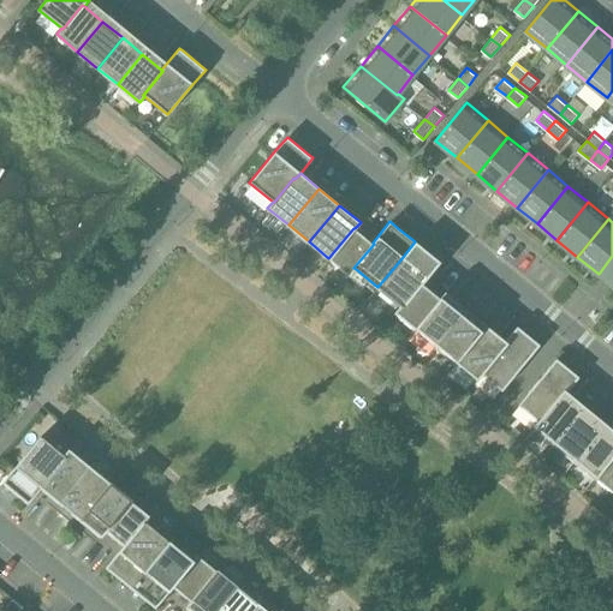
[(355,228),(353,228),(328,258),(350,275),(356,269),(353,268),(374,244),(373,243),(355,228)]
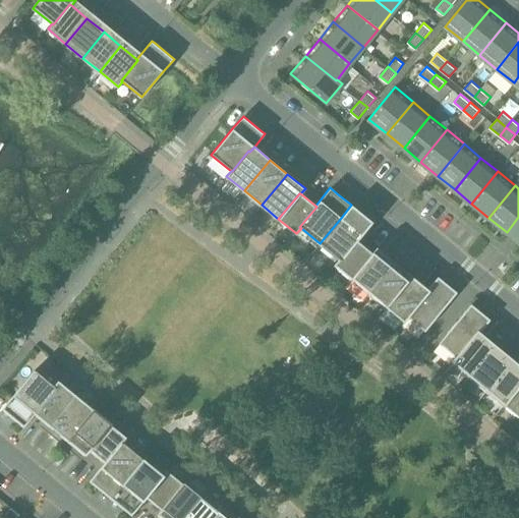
[(340,260),(356,239),(357,240),(372,222),(369,220),(351,205),(341,218),(320,243),(338,260),(340,260)]
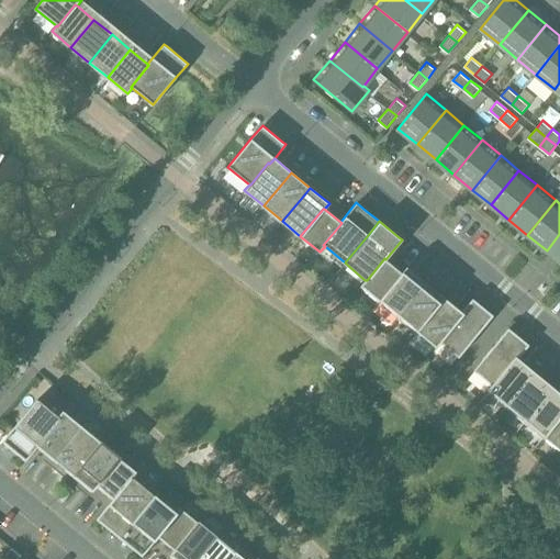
[(360,286),(380,301),(403,274),(385,259),(384,258),(367,280),(365,280),(360,286)]
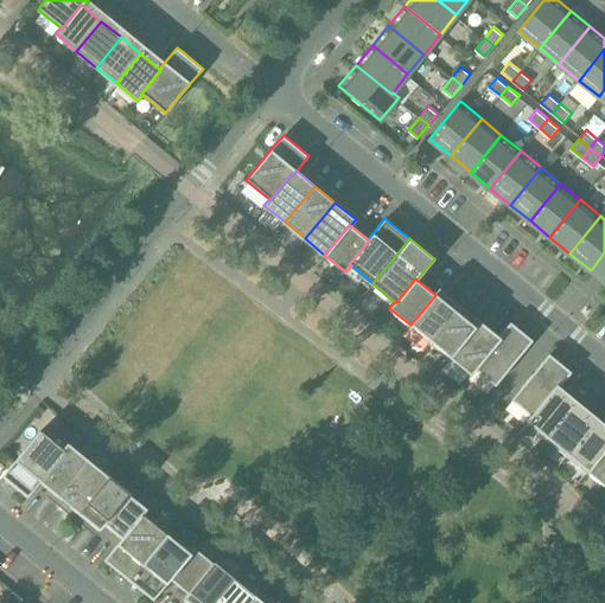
[(456,312),(435,295),(411,325),(431,341),(456,312)]
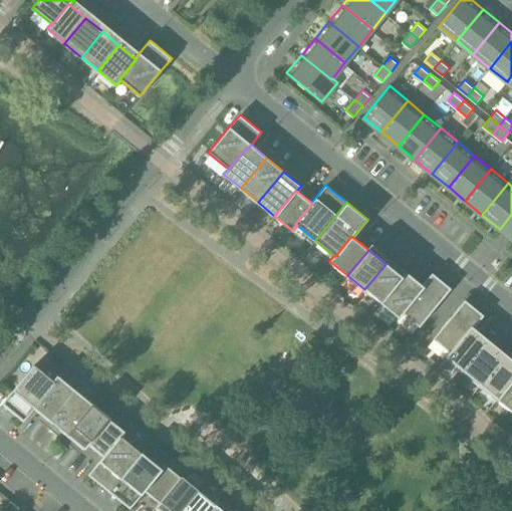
[(364,289),(380,303),(402,278),(386,264),(364,289)]
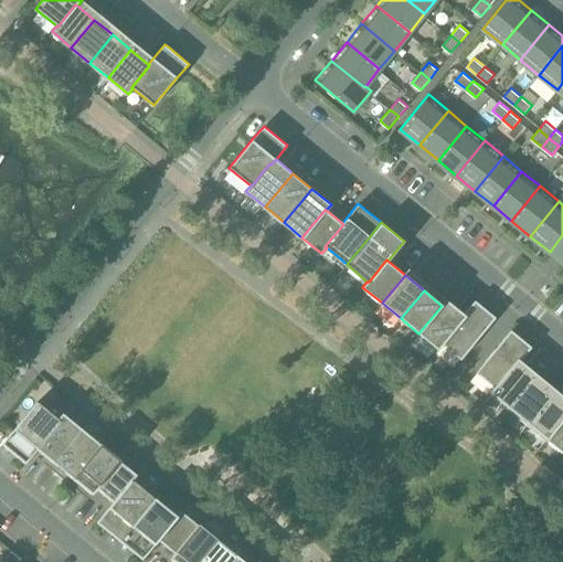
[(475,299),(459,319),(460,320),(442,342),(443,343),(461,359),(496,317),(475,299)]
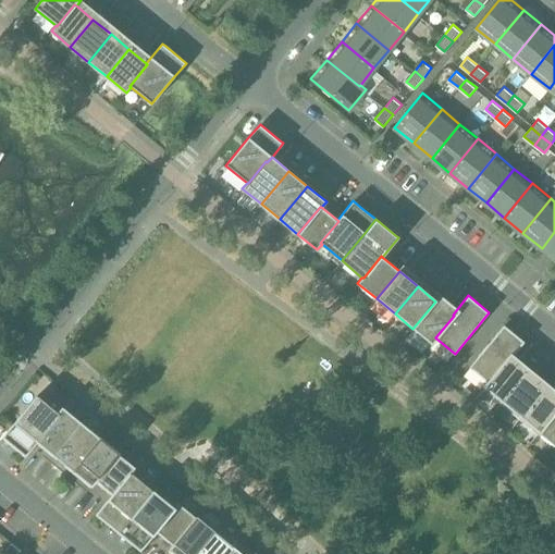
[(432,345),(436,339),(435,337),(454,316),(453,315),(435,302),(412,329),(432,345)]
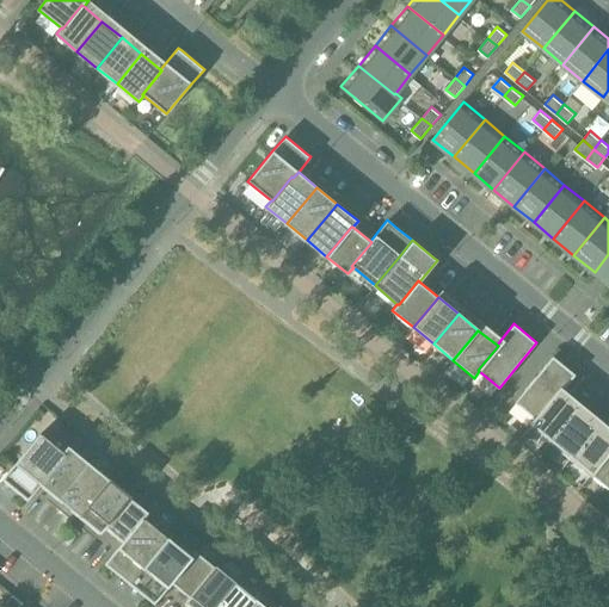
[(557,394),(558,395),(576,375),(553,355),(516,401),(535,417),(536,419),(557,394)]
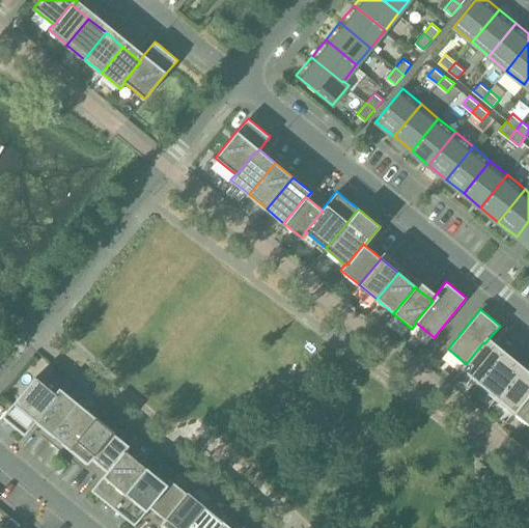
[(466,364),(465,363),(461,368),(479,384),(500,357),(484,343),(483,342),(466,364)]
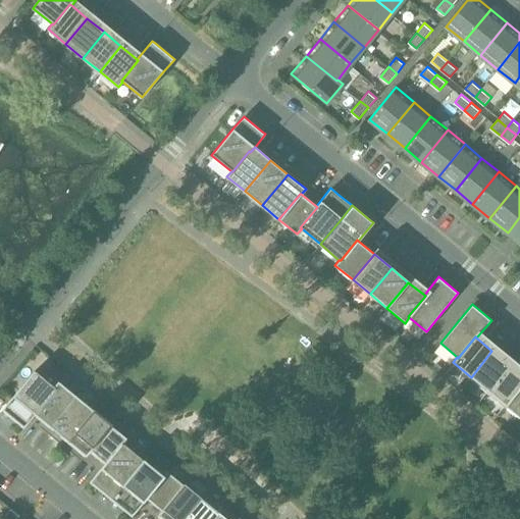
[(491,351),(471,377),(487,391),(509,365),(491,351)]
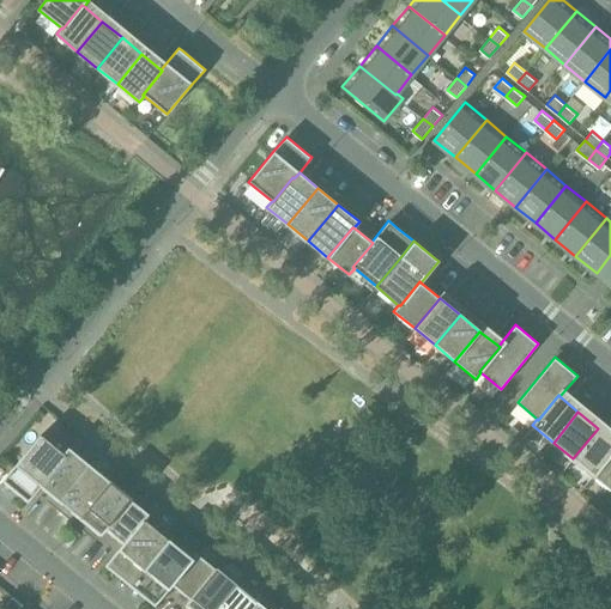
[(519,439),(524,433),(514,425),(508,431),(519,439)]
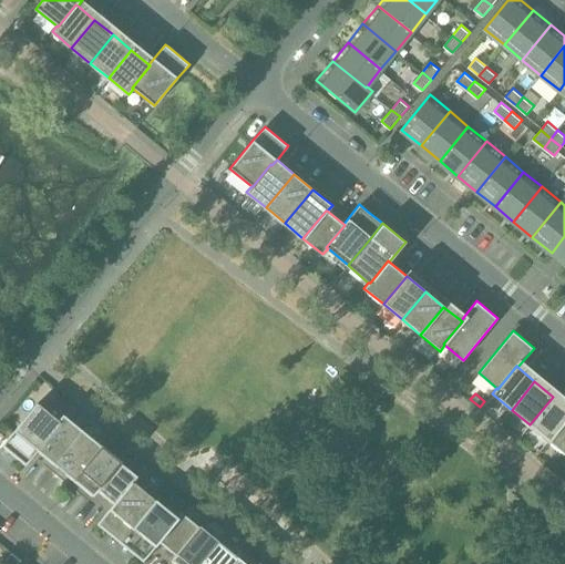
[(564,406),(553,397),(530,424),(548,440),(564,420),(564,406)]
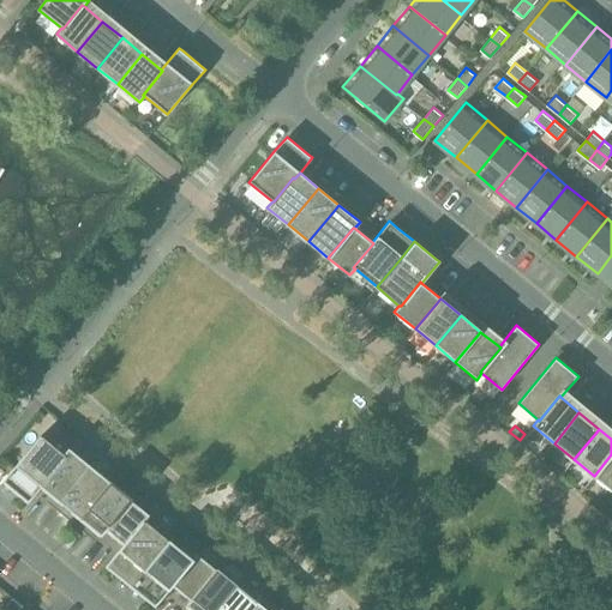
[(65,456),(64,454),(41,435),(16,465),(3,481),(25,499),(29,502),(41,487),(46,481),(45,479),(65,456)]
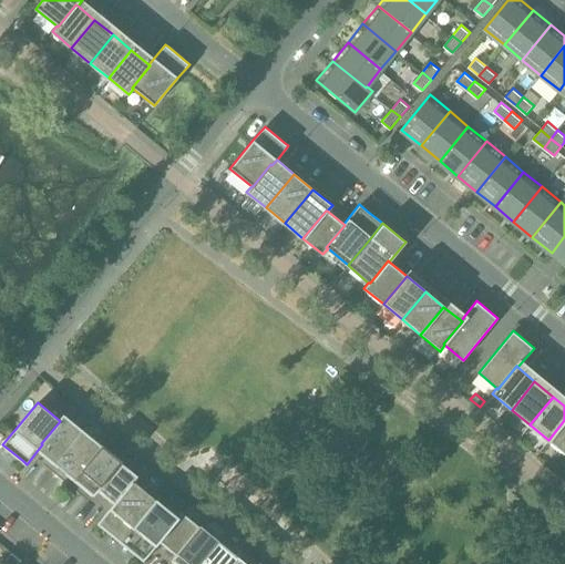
[(63,414),(59,420),(60,421),(41,443),(42,444),(38,450),(55,464),(83,430),(63,414)]
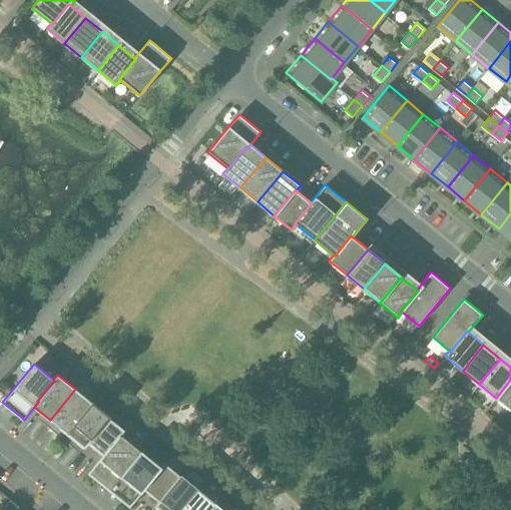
[(510,380),(496,398),(510,409),(510,380)]
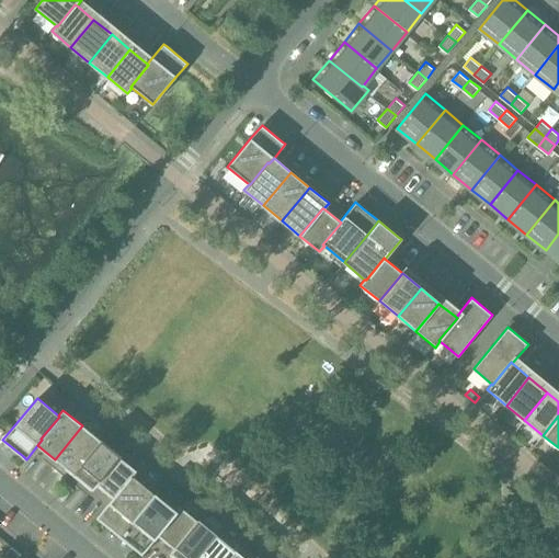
[(82,425),(55,459),(72,474),(101,441),(82,425)]
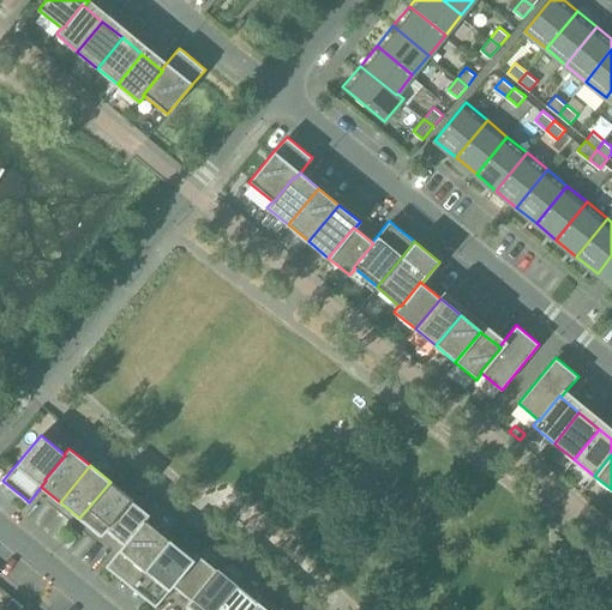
[(130,499),(111,482),(79,518),(100,535),(130,499)]
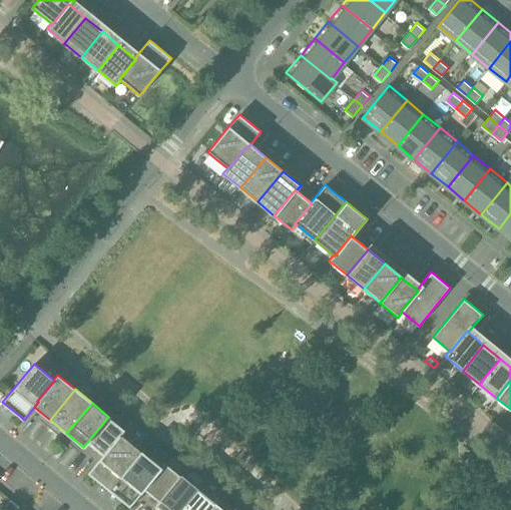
[(103,454),(103,455),(104,456),(121,436),(122,437),(126,431),(108,417),(83,447),(85,448),(89,443),(103,454)]
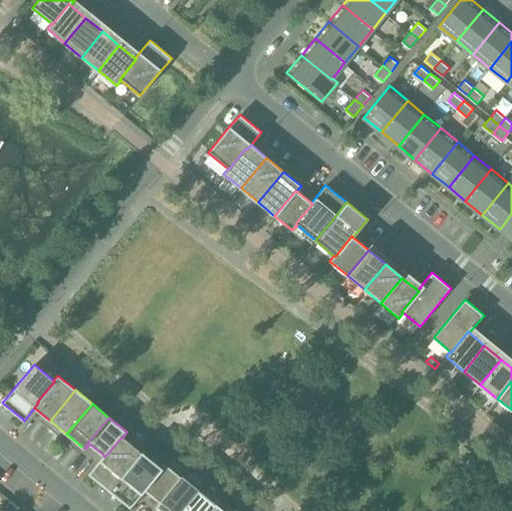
[(104,457),(103,456),(88,474),(91,477),(109,491),(119,478),(141,453),(122,438),(121,437),(104,457)]
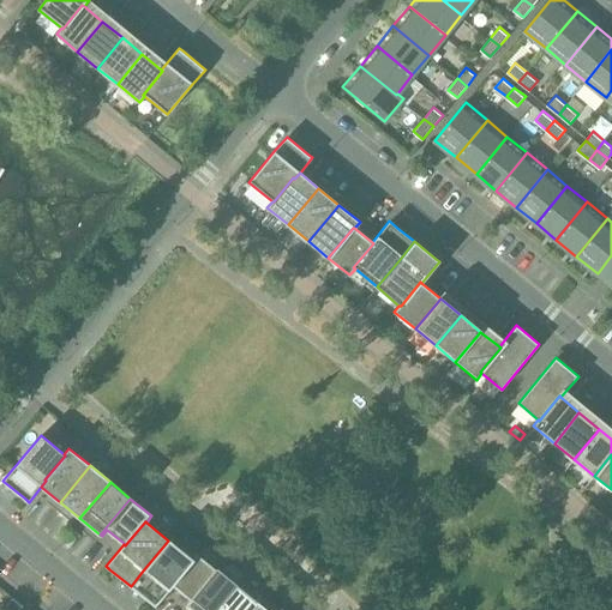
[(192,560),(191,559),(168,541),(143,571),(131,586),(153,603),(156,607),(173,585),(172,584),(192,560)]
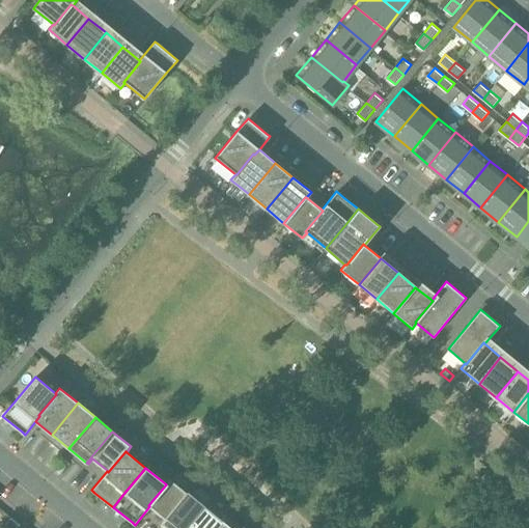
[(148,505),(149,506),(166,520),(188,493),(169,478),(165,483),(166,484),(148,505)]
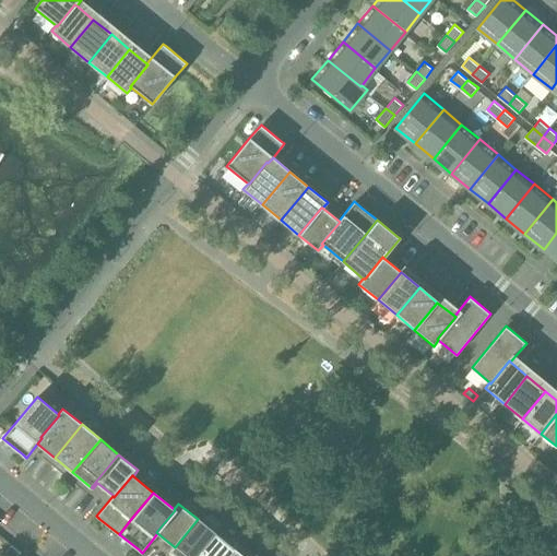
[(198,519),(175,547),(186,555),(198,555),(216,534),(198,519)]
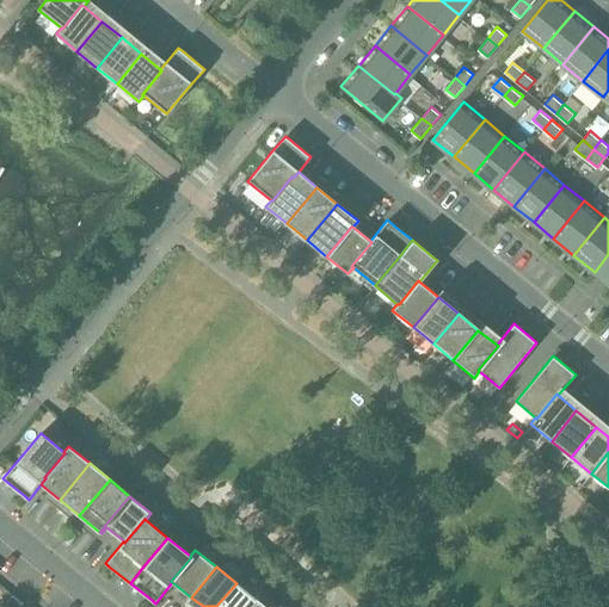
[(250,606),(256,600),(237,583),(216,606),(250,606)]
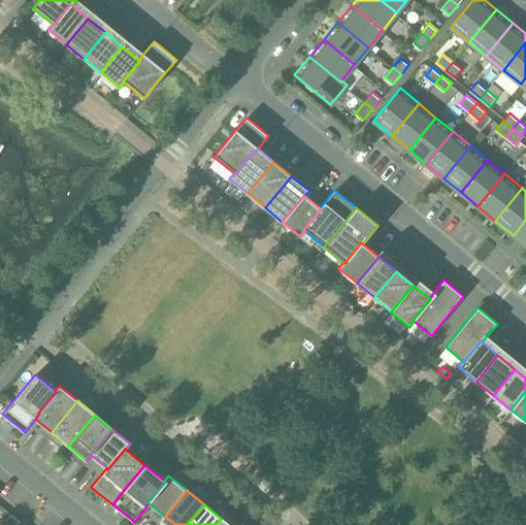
[(17,524),(21,521),(11,514),(2,524),(17,524)]
